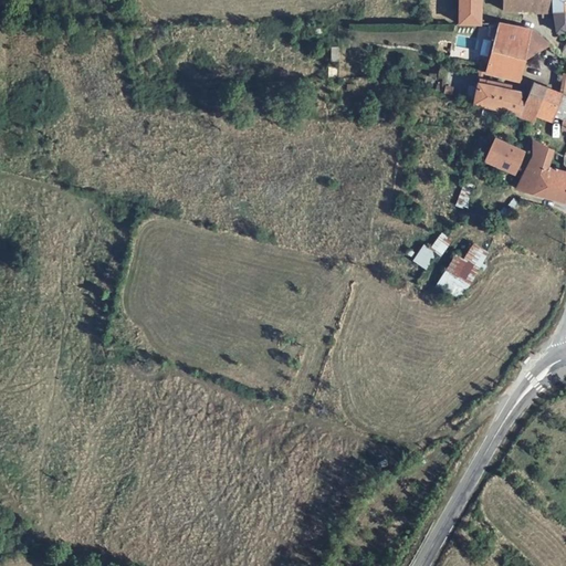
[(459,0),(459,22),(480,23),(481,22),(481,0),(459,0)]
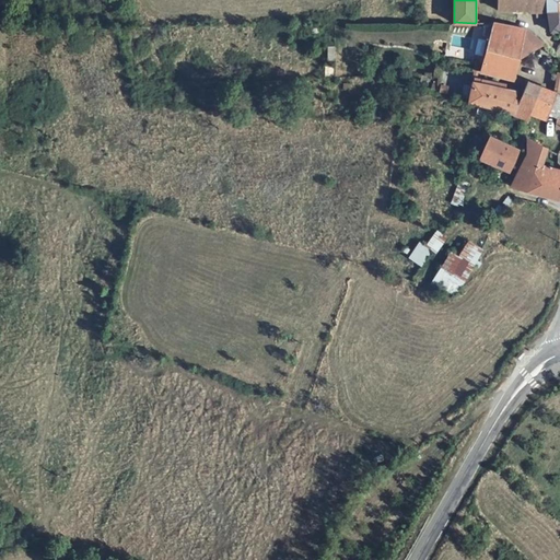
[(499,0),(500,8),(529,8),(529,11),(548,10),(547,0),(499,0)]
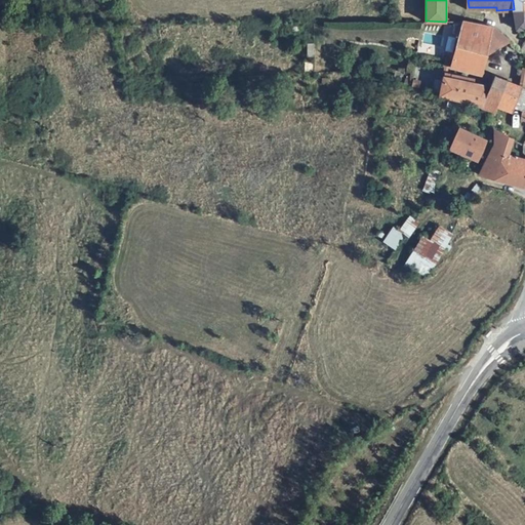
[(524,0),(513,0),(514,9),(524,8),(524,0)]
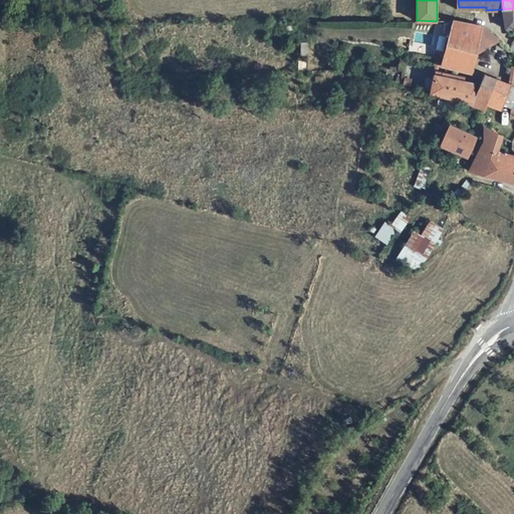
[(513,8),(503,9),(506,27),(509,28),(511,33),(513,33),(513,8)]
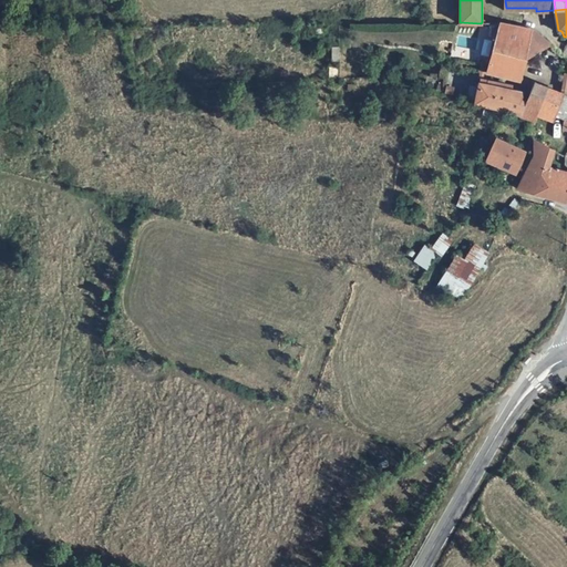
[(527,55),(553,42),(536,28),(502,22),(496,39),(531,48),(527,55)]
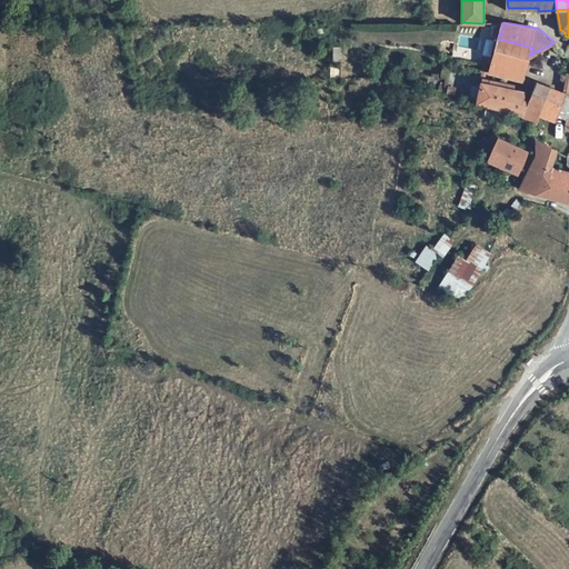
[(492,58),(526,67),(529,56),(532,48),(498,39),(492,58)]
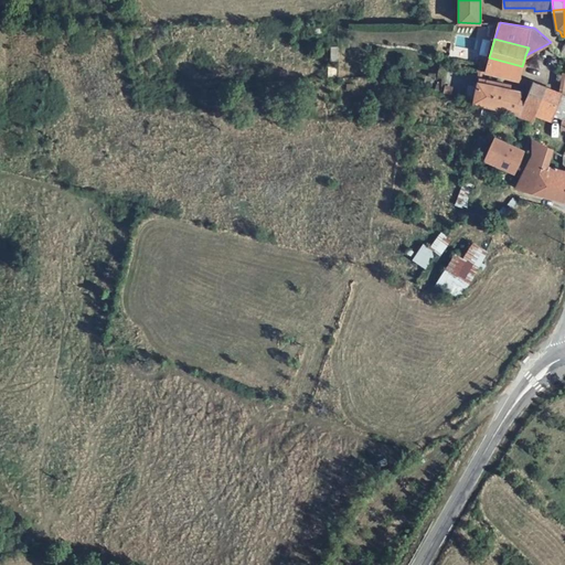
[(516,76),(522,66),(489,57),(488,63),(486,70),(510,76),(516,76)]
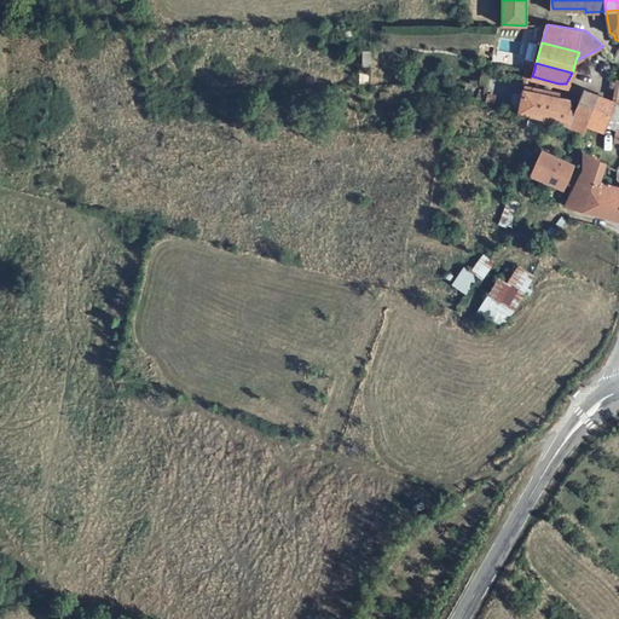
[(556,92),(524,82),(520,111),(553,119),(568,125),(574,110),(567,108),(570,100),(556,96),(556,92)]
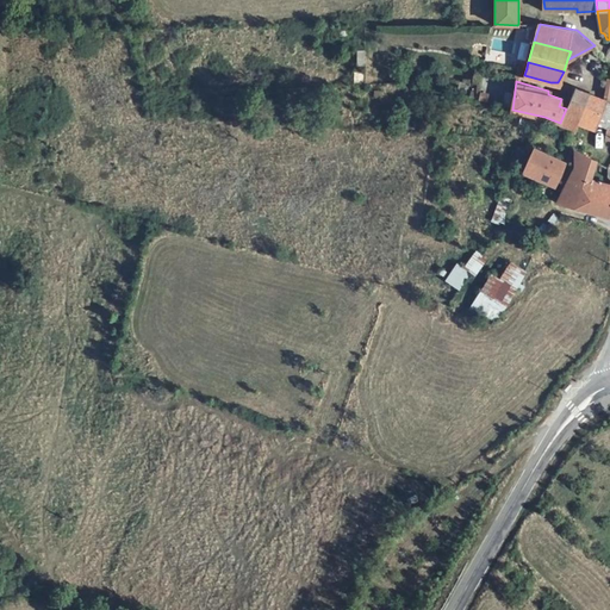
[(579,120),(582,116),(590,92),(574,86),(566,109),(560,123),(576,129),(579,120)]
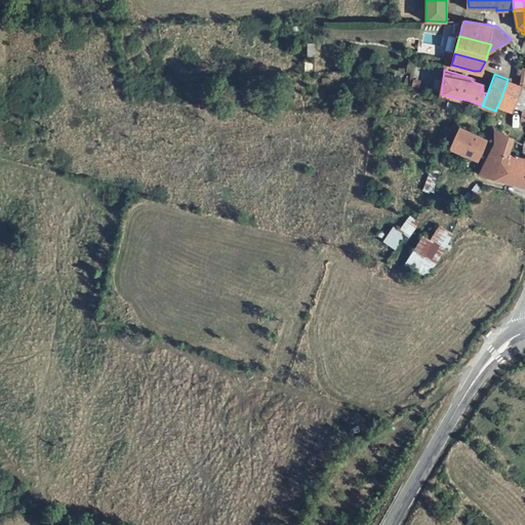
[(514,105),(520,85),(508,79),(500,99),(514,105)]
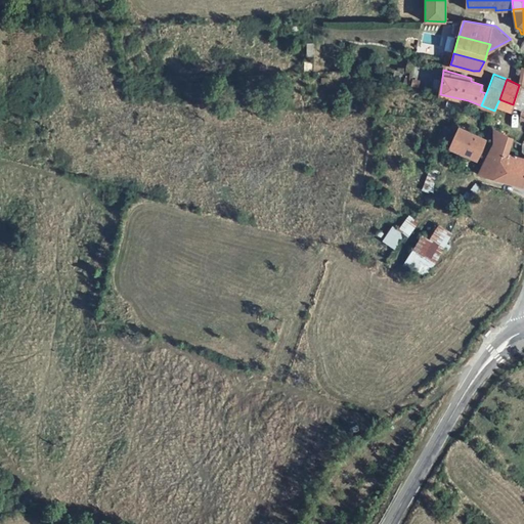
[(522,106),(523,106),(523,87),(522,86),(519,85),(513,104),(522,108),(522,106)]
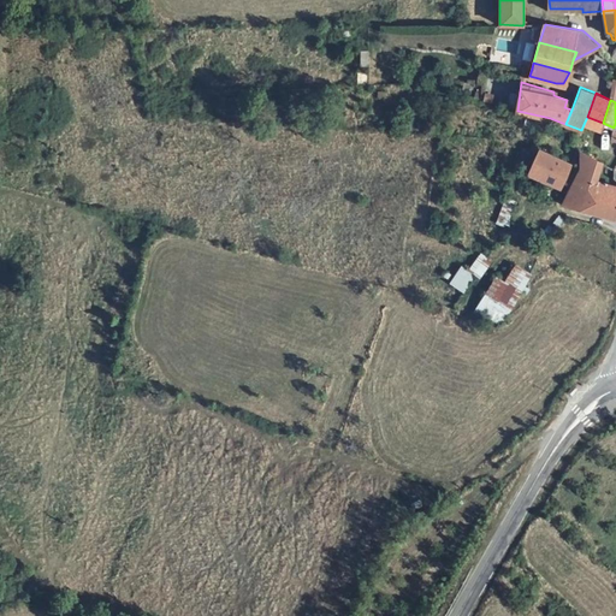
[(587,117),(585,122),(600,130),(603,123),(587,117)]
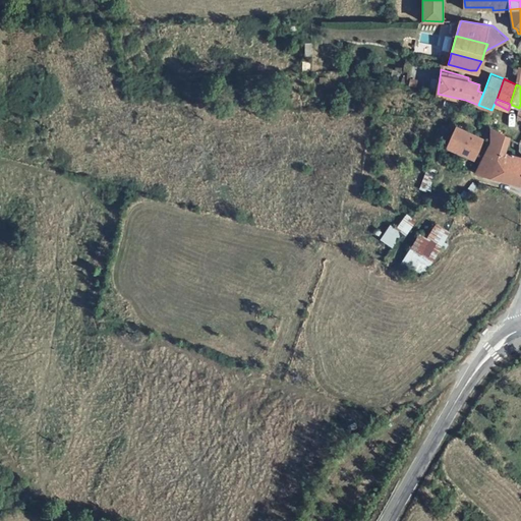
[(466,115),(460,112),(457,119),(463,121),(466,115)]
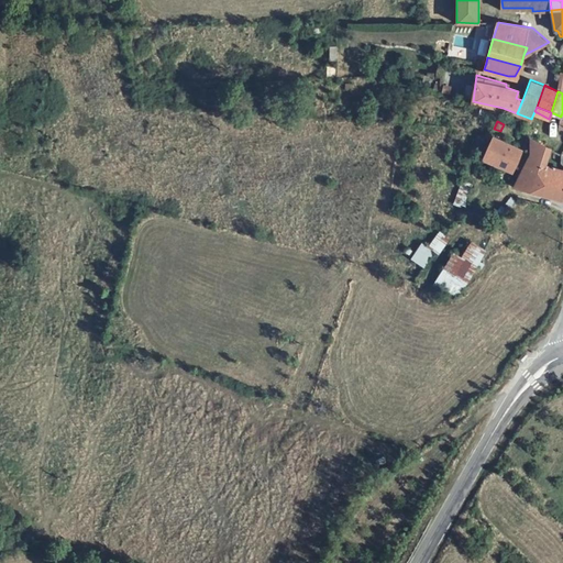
[(521,147),(492,134),(483,157),(511,170),(521,147)]
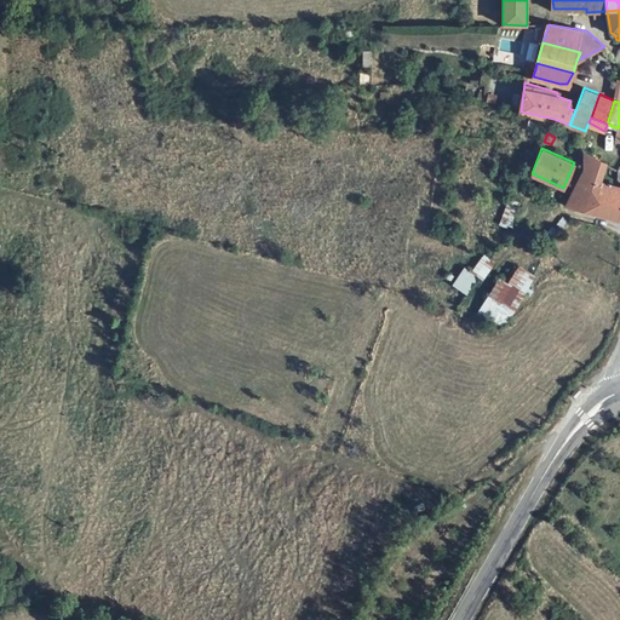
[(579,191),(595,199),(600,183),(606,161),(585,149),(585,166),(574,190),(579,191)]
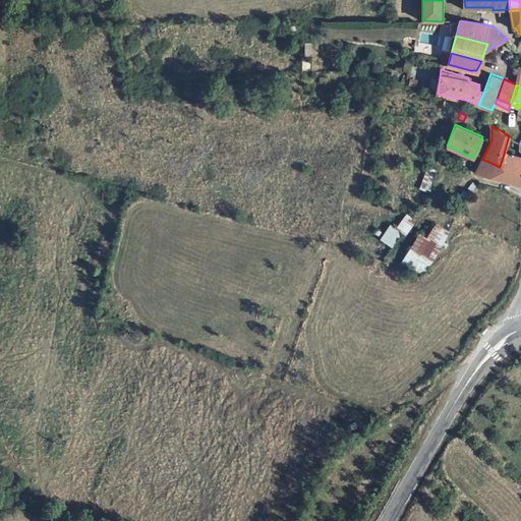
[(486,161),(481,174),(520,183),(520,159),(504,154),(500,167),(486,161)]
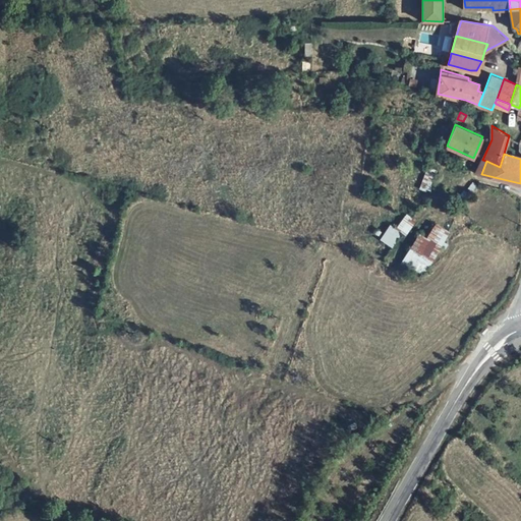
[(486,161),(482,160),(477,172),(481,174),(486,161)]
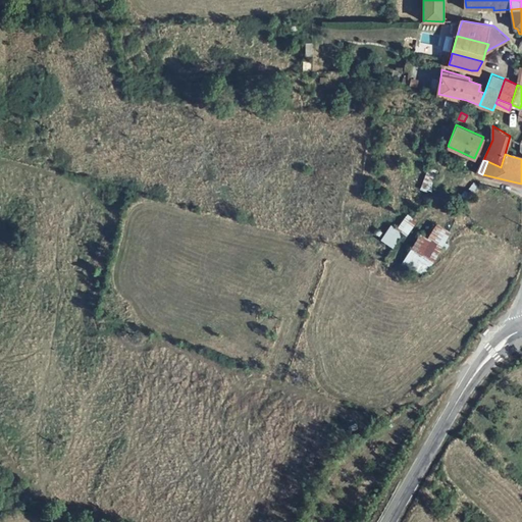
[(417,222),(407,214),(397,227),(406,236),(417,222)]
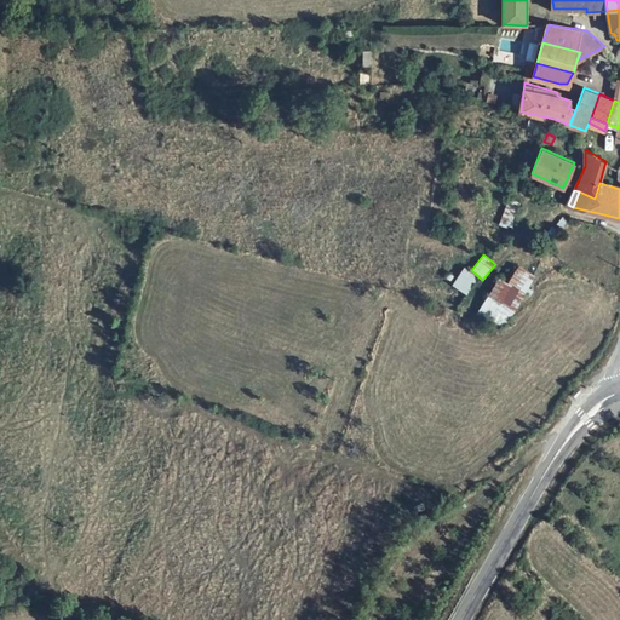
[(477,277),(461,268),(451,286),(465,296),(477,277)]
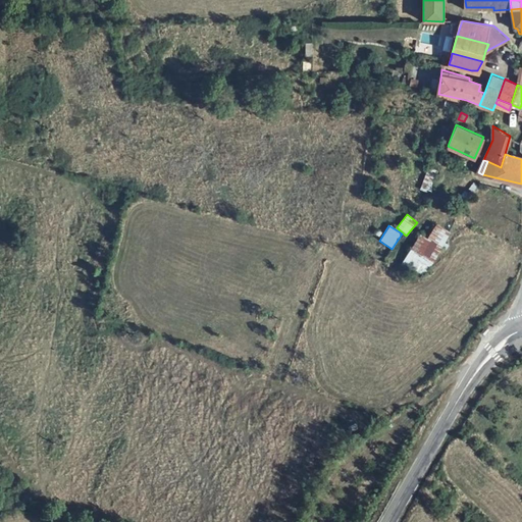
[(424,238),(415,253),(434,268),(453,236),(440,229),(433,242),(424,238)]
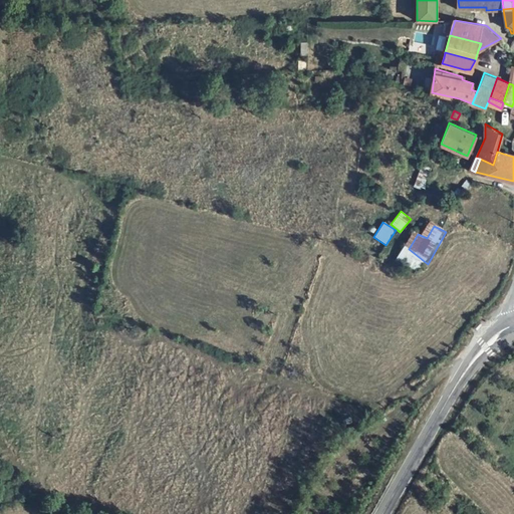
[(424,273),(428,264),(409,249),(402,262),(424,273)]
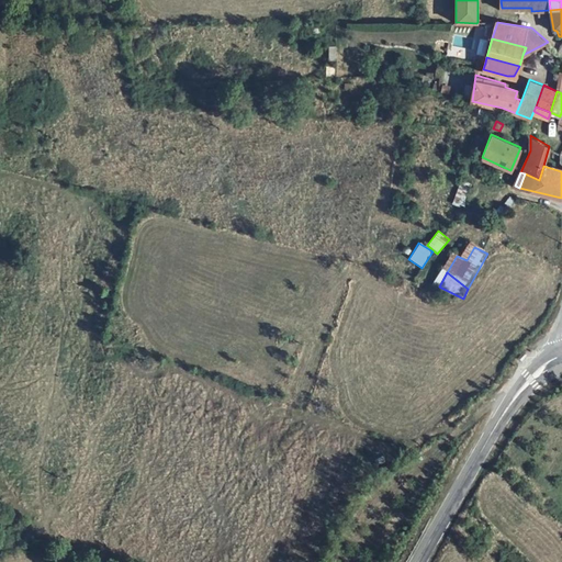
All buildings are outlined.
